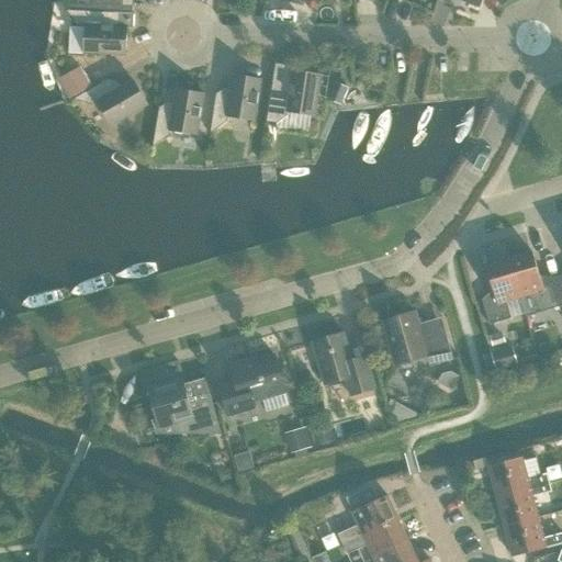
[(134,12),(65,10),(79,25),(86,25),(83,53),(125,55),(126,27),(133,27),(134,12)]
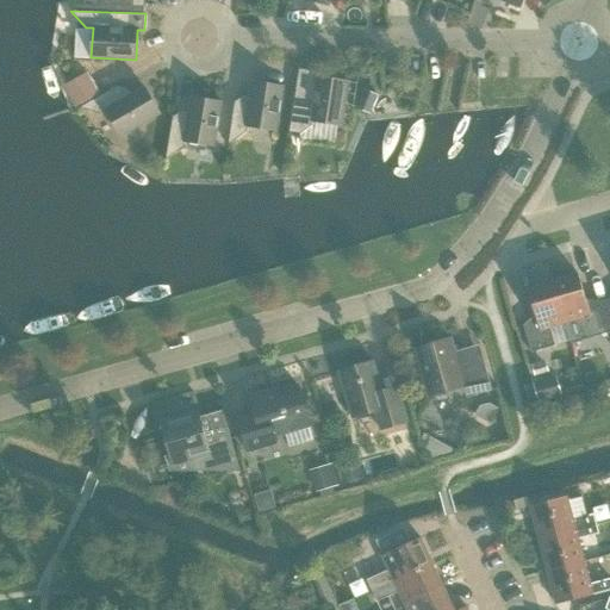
[(313,70),(299,68),(290,132),(300,134),(311,126),(312,120),(341,125),(348,81),(312,75),(313,70)]
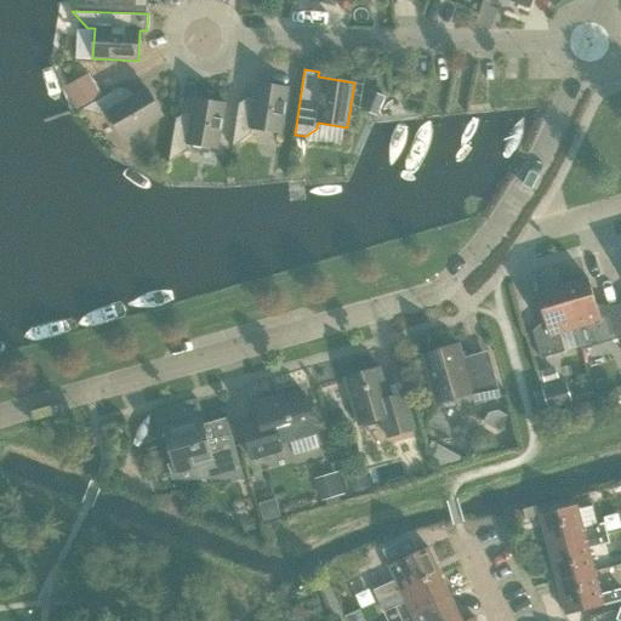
[(102,96),(89,74),(66,87),(79,109),(102,96)]
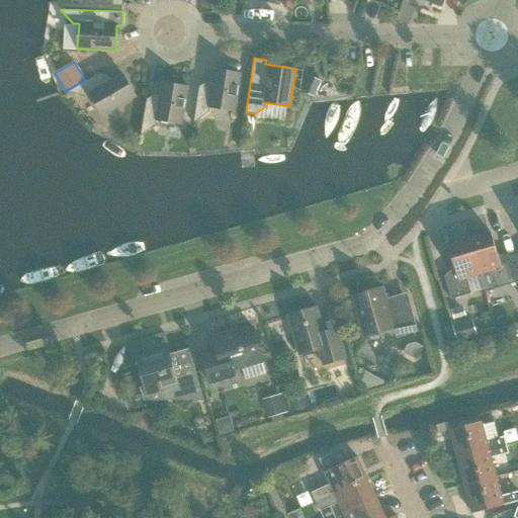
[(235,110),(240,73),(214,69),(211,87),(199,85),(193,122),(208,111),(209,107),(235,110)]
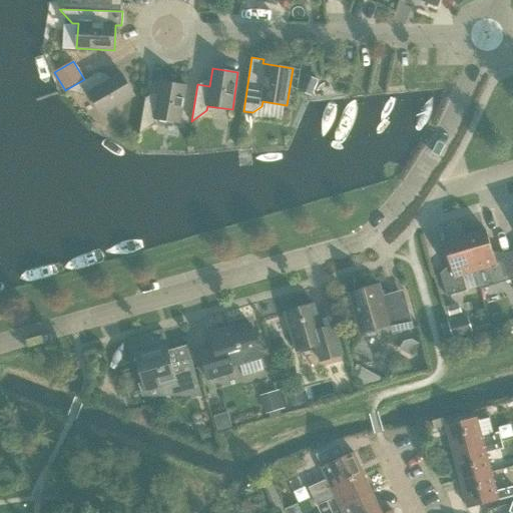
[(106,81),(99,71),(67,90),(85,95),(89,93),(102,114),(134,95),(121,72),(106,81)]
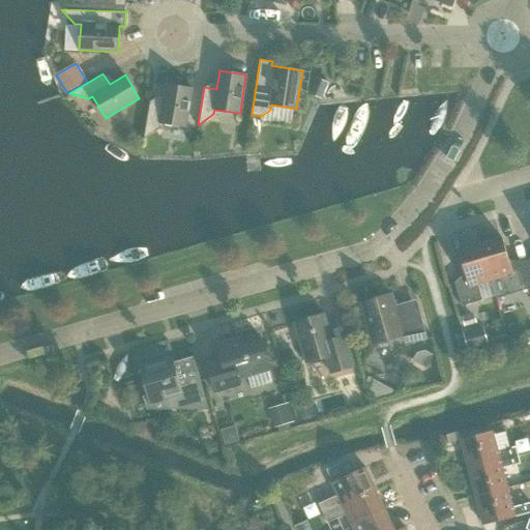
[(186,126),(193,88),(166,84),(163,101),(150,99),(144,139),(159,127),(160,122),(186,126)]
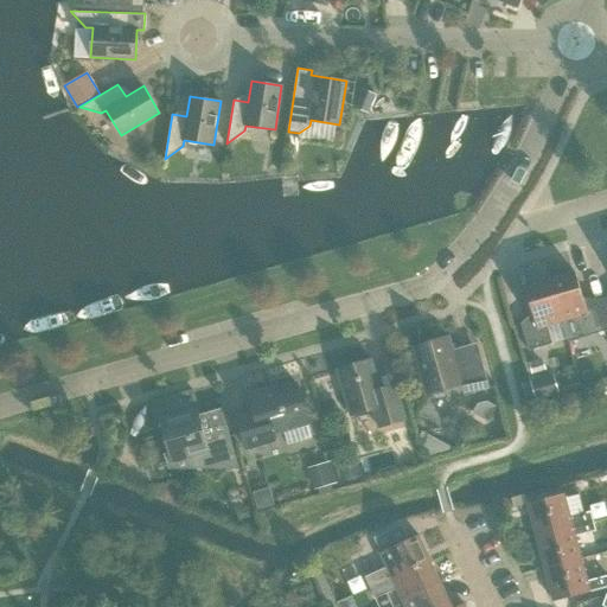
[(582,337),(606,330),(606,306),(605,299),(585,305),(575,273),(550,280),(562,321),(576,317),(582,337)]
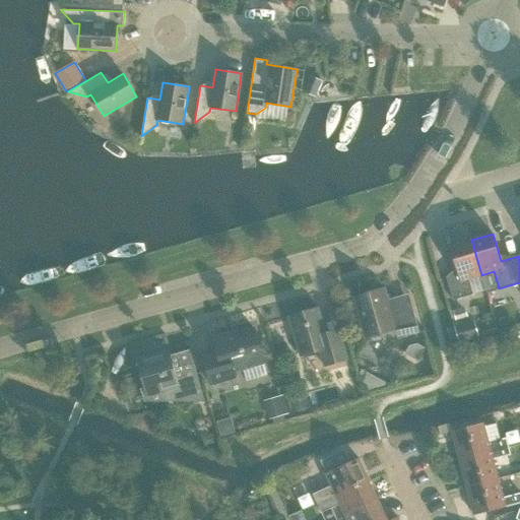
[(446,276),(452,300),(473,294),(469,279),(481,275),(471,240),(450,247),(457,272),(446,276)]
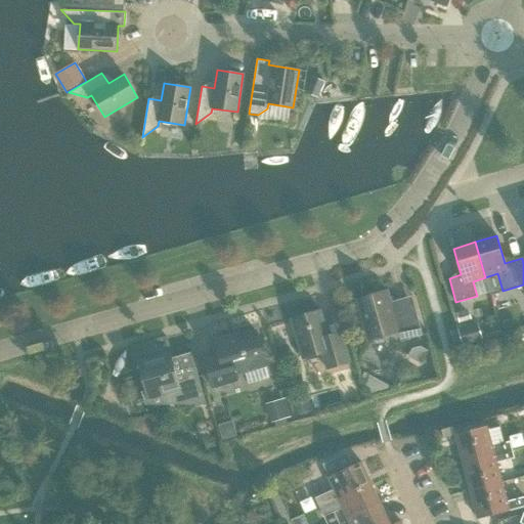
[(390,302),(387,291),(357,299),(368,340),(407,329),(410,339),(423,335),(418,315),(405,318),(400,299),(390,302)]
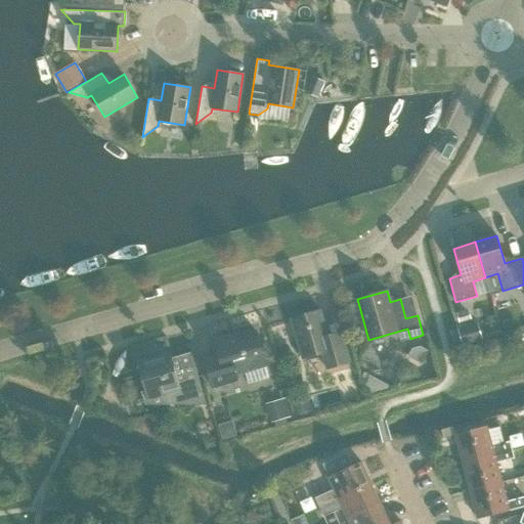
[(328,336),(320,309),(291,318),(302,358),(321,352),(326,368),(350,361),(341,332),(328,336)]
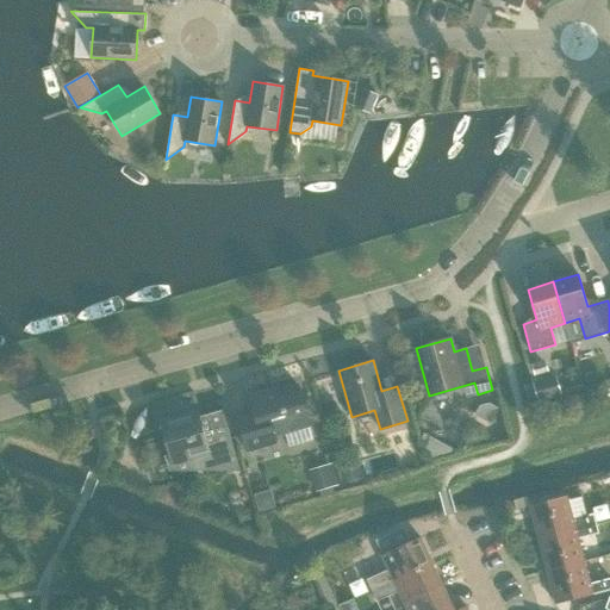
[(548,373),(545,360),(531,365),(535,377),(548,373)]
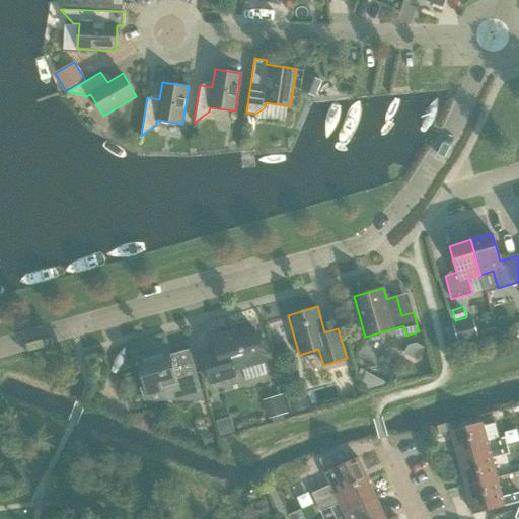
[(478,336),(473,319),(454,325),(458,342),(478,336)]
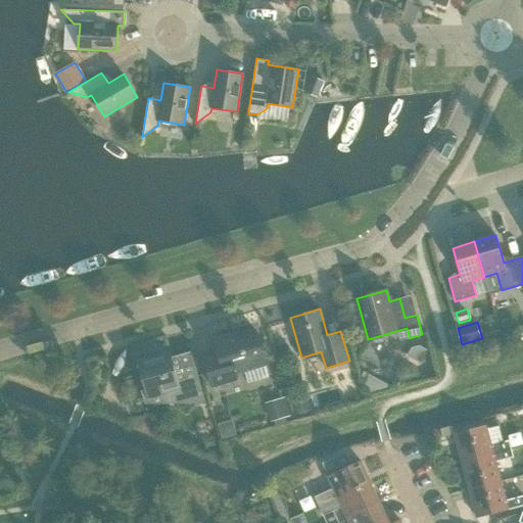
[(266,365),(255,330),(230,337),(229,335),(214,339),(219,353),(203,358),(212,386),(228,382),(226,376),(266,365)]
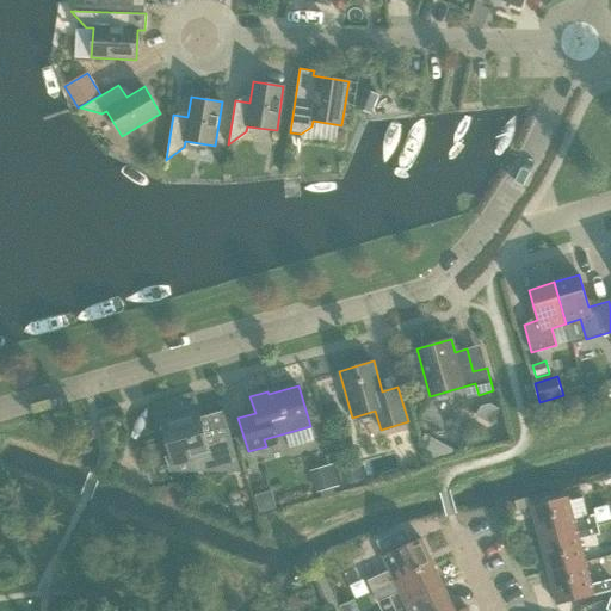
[(223,411),(201,418),(199,411),(160,421),(170,456),(165,457),(170,471),(241,473),(223,411)]
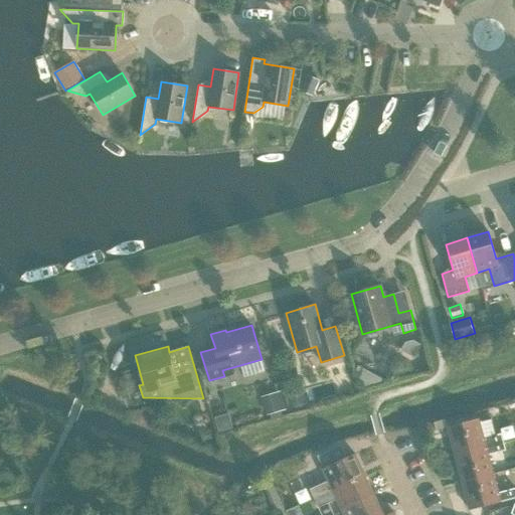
[(305,404),(301,390),(289,393),(293,408),(305,404)]
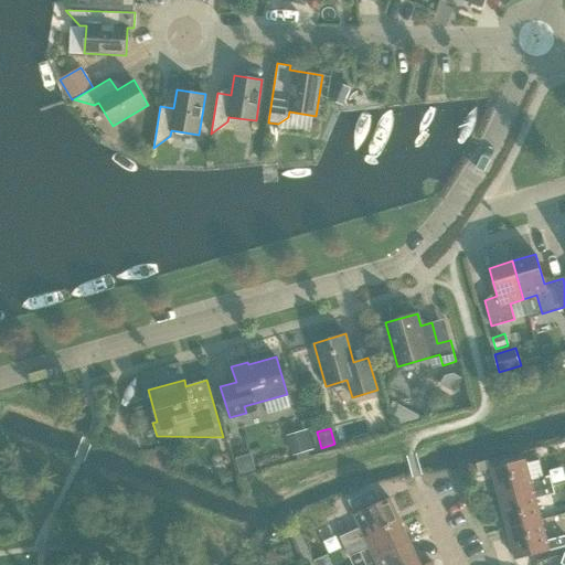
[(313,450),(308,432),(295,435),(296,439),(288,441),(292,456),(313,450)]
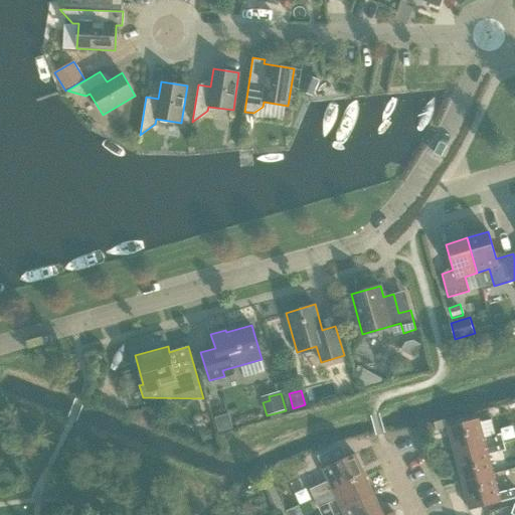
[(455,455),(504,442),(501,434),(484,438),(479,418),(448,426),(455,455)]
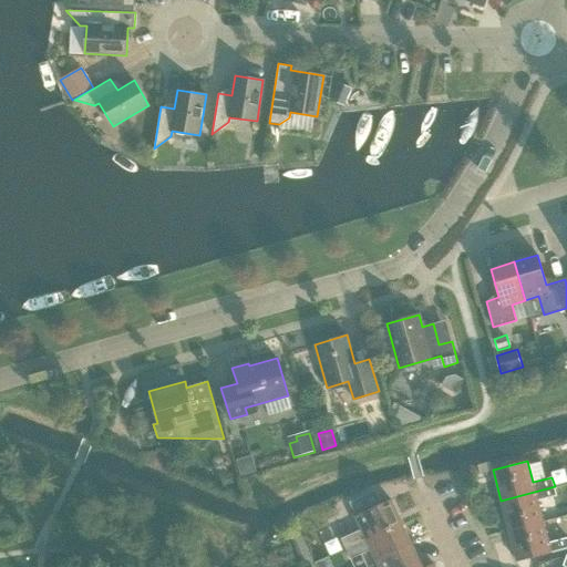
[(509,531),(543,522),(537,501),(557,495),(555,486),(501,501),(509,531)]
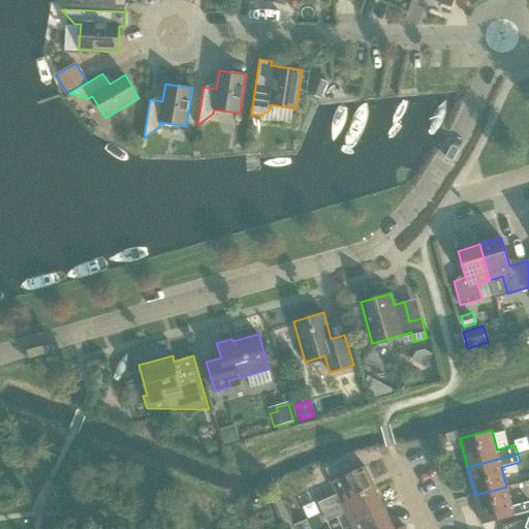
[(318,502),(322,511),(374,488),(365,466),(356,469),(351,457),(327,468),(332,480),(337,493),(318,502)]
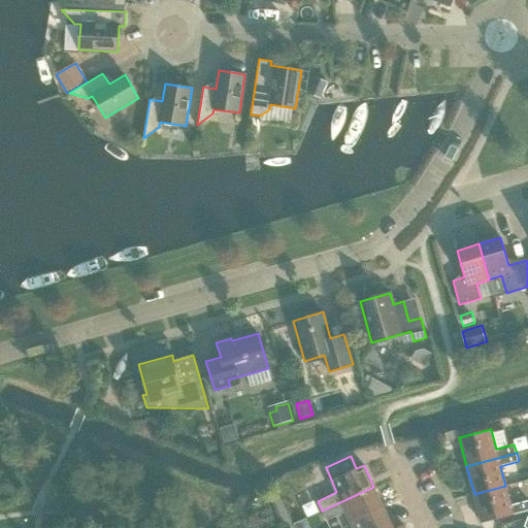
[(527,500),(510,505),(505,486),(474,494),(482,523),(527,509),(527,500)]
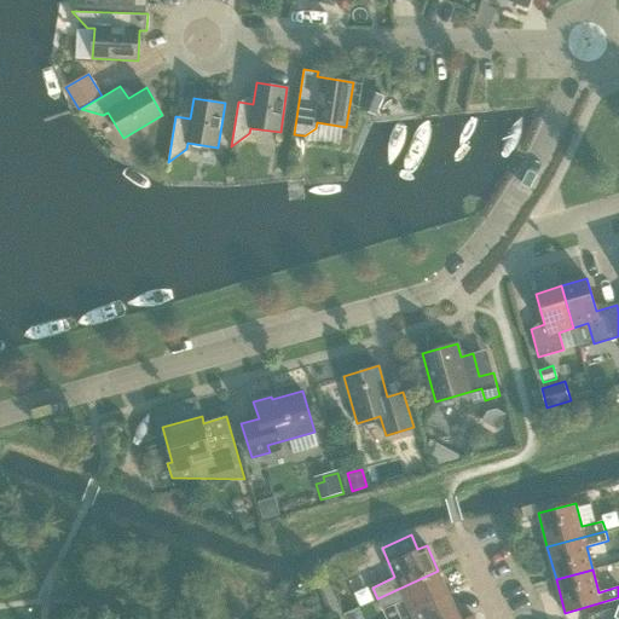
[(405,600),(411,613),(450,596),(438,571),(377,599),(382,609),(405,600)]
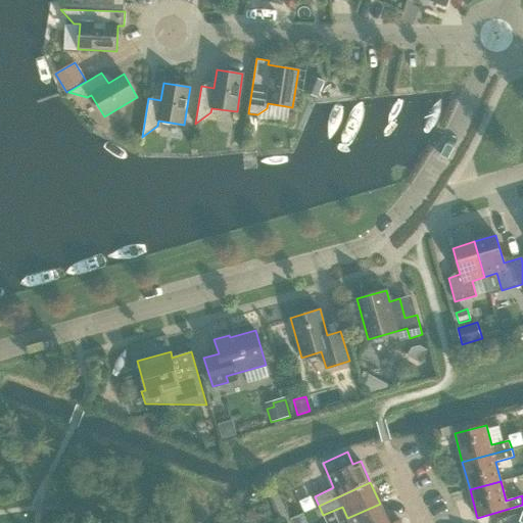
[(389,522),(380,504),(347,518),(349,522),(389,522)]
